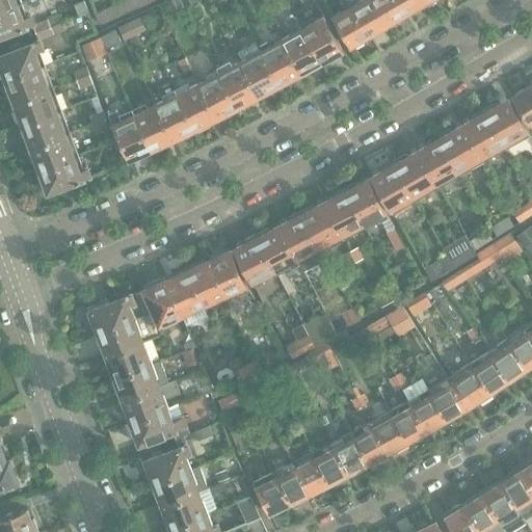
[(0,0),(0,10),(23,3),(21,0),(0,0)]
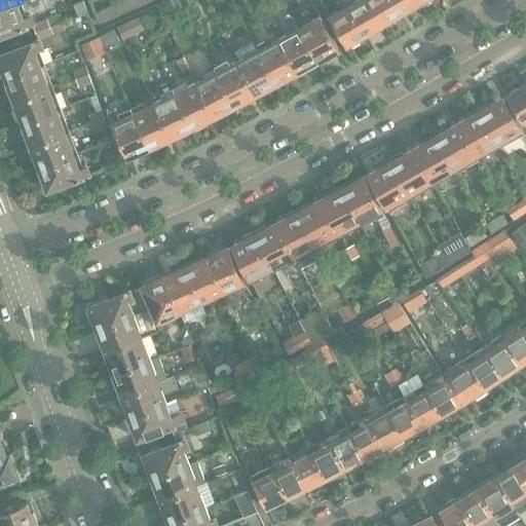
[(139,6),(136,0),(123,0),(113,4),(118,15),(139,6)]
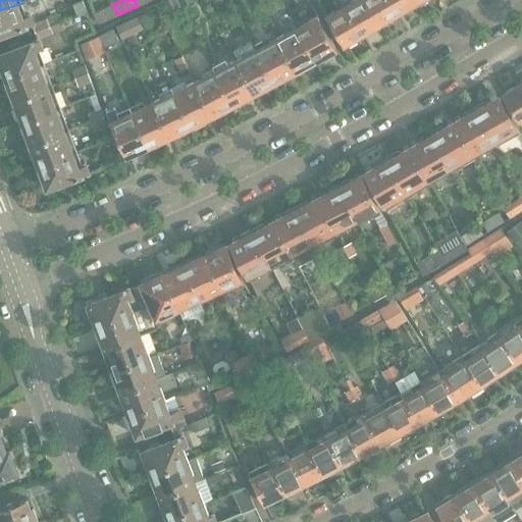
[(178,0),(164,0),(163,0),(168,10),(181,5),(178,0)]
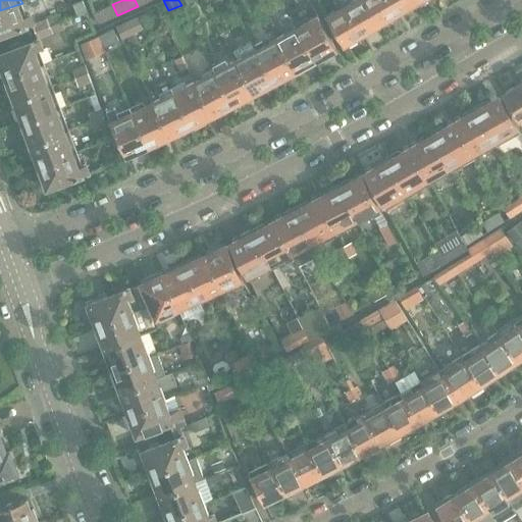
[(357,39),(362,35),(342,0),(335,0),(334,1),(338,9),(327,16),(345,46),(347,45),(349,45),(356,41),(357,39)]
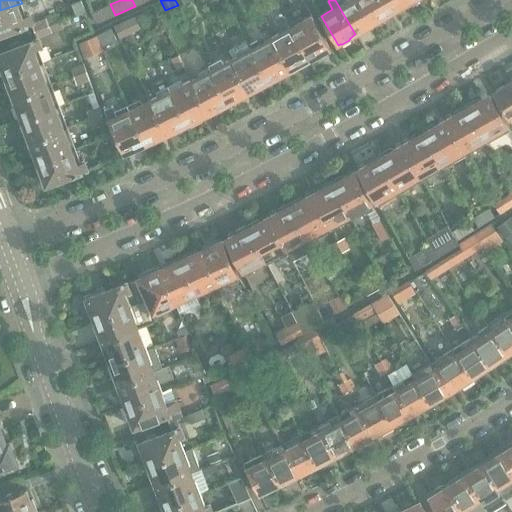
[(373,24),(358,0),(347,0),(345,2),(344,0),(335,0),(355,34),(361,31),(364,32),(370,28),(371,26),(373,24)]
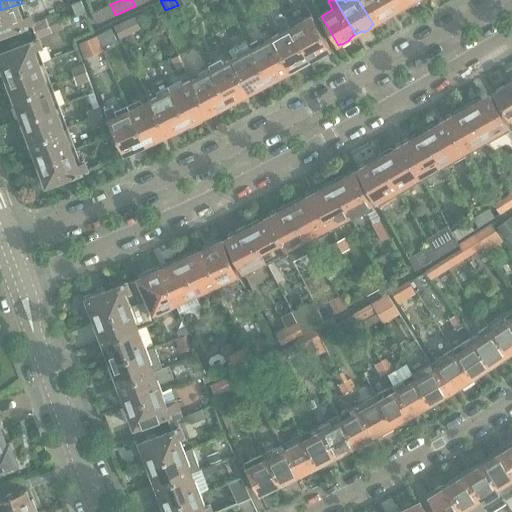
[(386,17),(391,14),(382,0),(358,0),(373,24),(374,23),(377,24),(385,19),(386,17)]
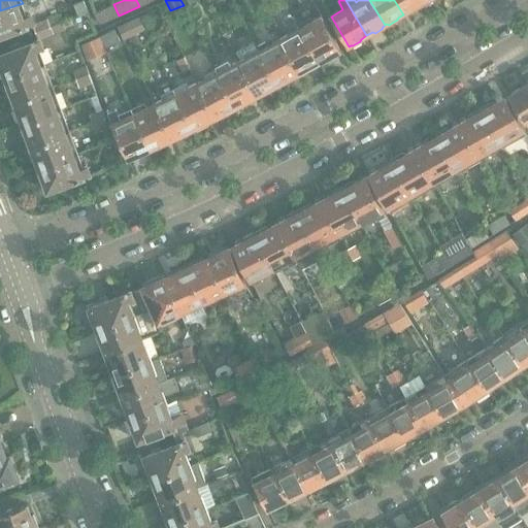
[(421,4),(418,0),(394,0),(403,14),(408,11),(410,12),(419,7),(419,5),(421,4)]
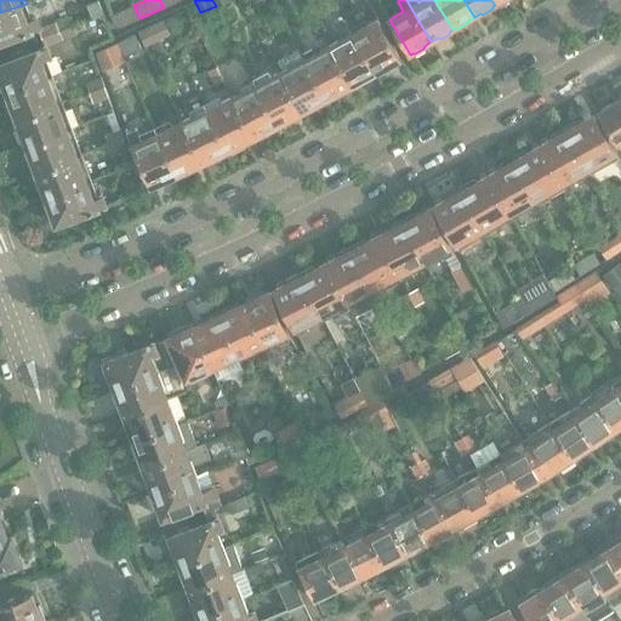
[(27,4),(0,12),(0,44),(6,41),(9,45),(23,40),(22,36),(40,29),(36,18),(33,20),(27,4)]
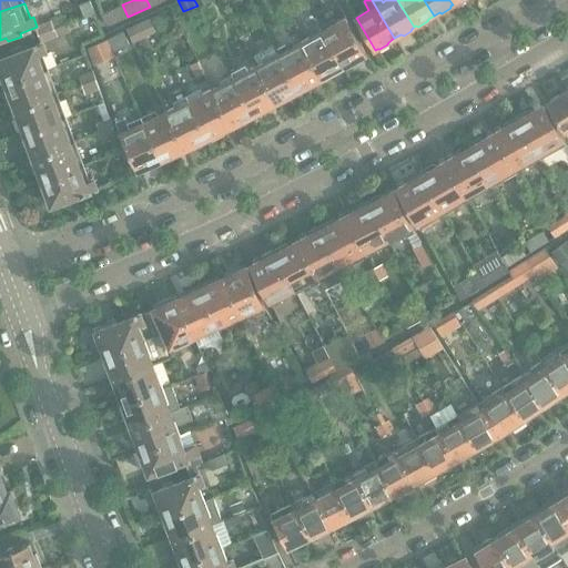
[(101,14),(104,22),(109,26),(128,17),(122,4),(101,14)]
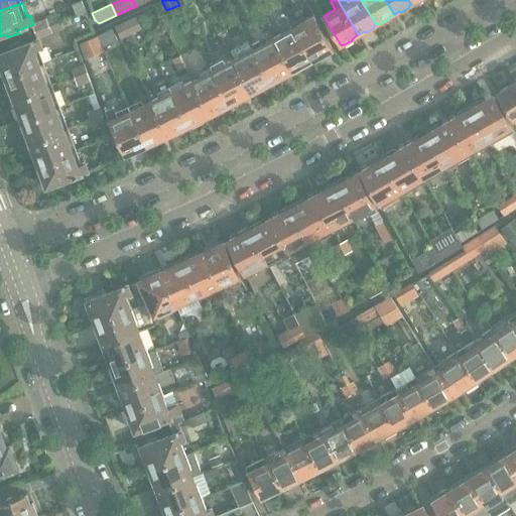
[(41,36),(66,27),(59,12),(36,21),(41,36)]
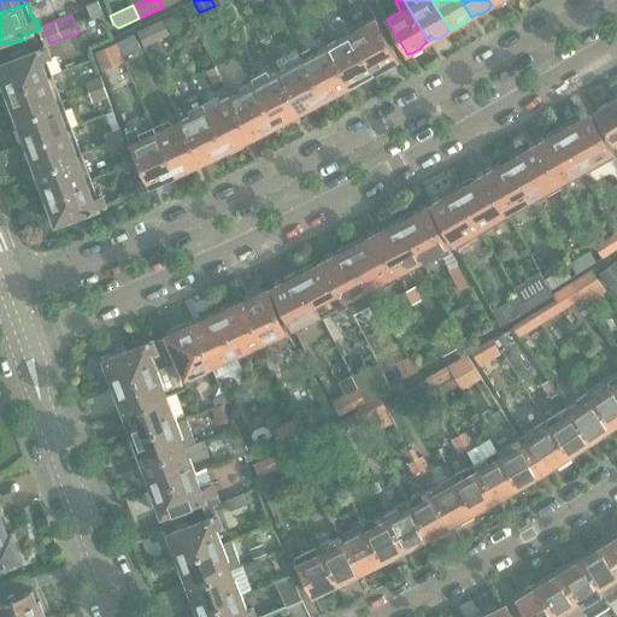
[(376,19),(351,33),(374,75),(389,66),(388,64),(398,59),(376,19)]
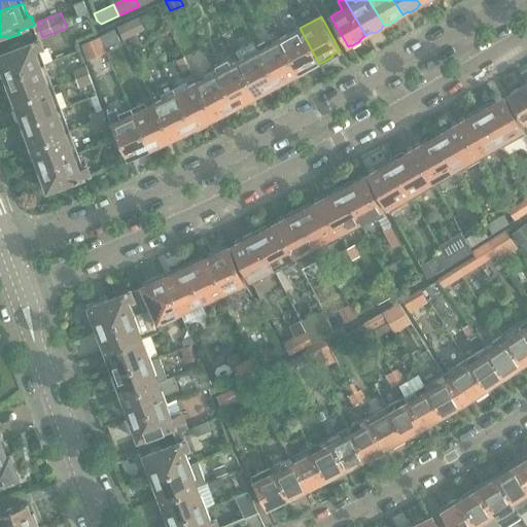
[(120,29),(125,39),(145,31),(140,21),(120,29)]
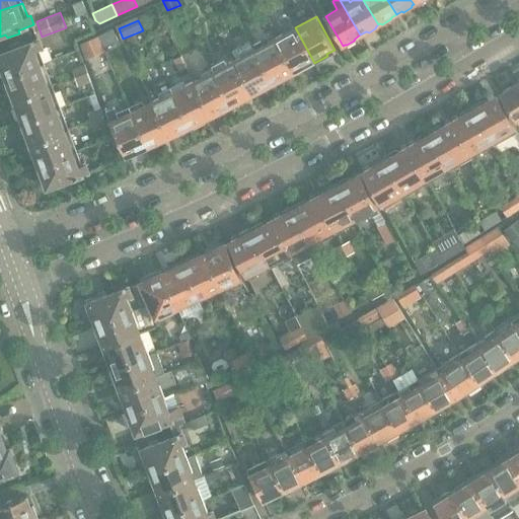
[(314,63),(295,27),(275,39),(293,72),(301,68),(302,70),(314,63)]
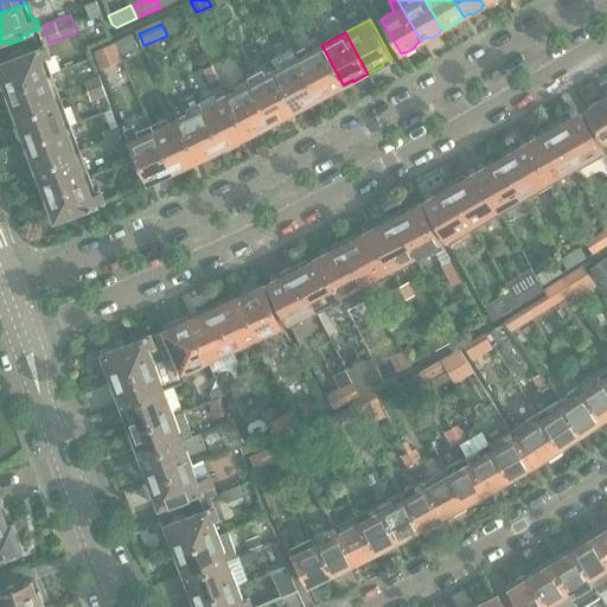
[(138,50),(132,37),(115,44),(121,57),(138,50)]
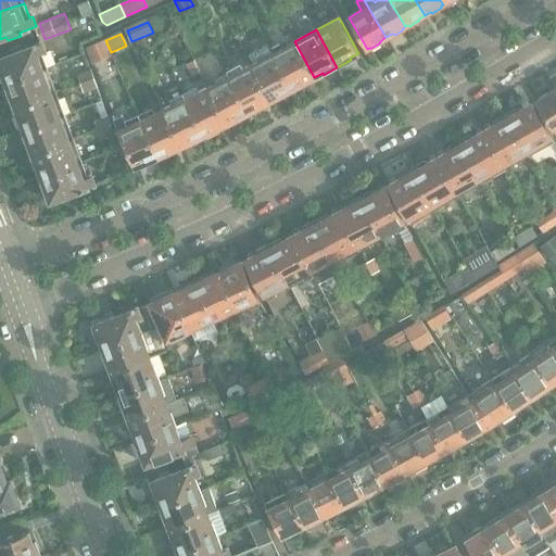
[(111,54),(104,40),(87,48),(93,62),(111,54)]
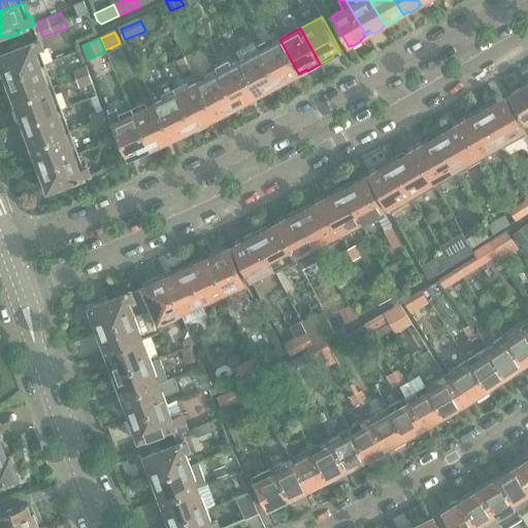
[(298,73),(279,39),(259,51),(278,87),(292,79),(291,77),(298,73)]
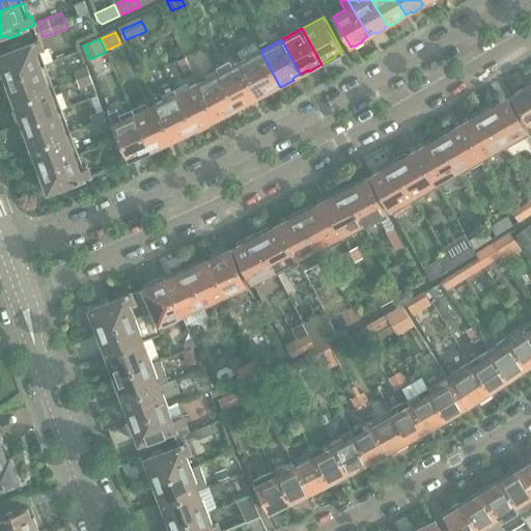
[(0,71),(3,80),(46,64),(40,51),(44,50),(40,40),(24,47),(23,44),(10,48),(11,51),(0,55),(0,62),(1,65),(0,65),(0,71)]
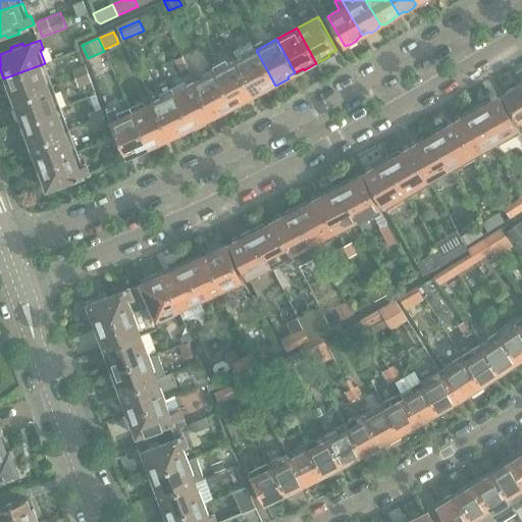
[(275,86),(256,50),(252,41),(233,50),(239,59),(236,61),(253,95),(261,91),(263,93),(275,86)]
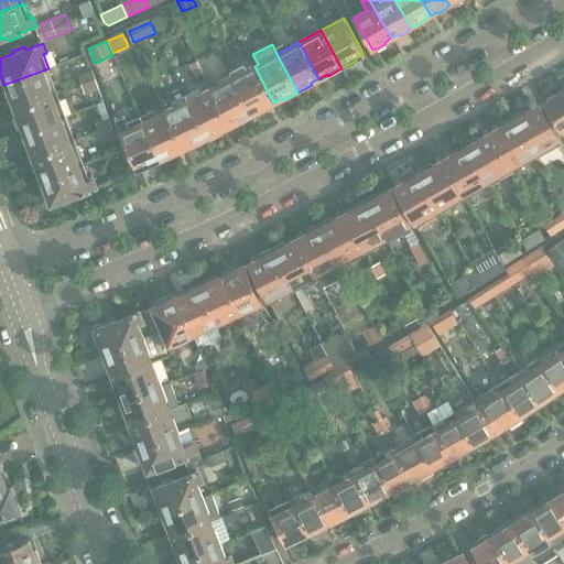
[(273,102),(255,66),(232,77),(253,117),(267,109),(266,107),(273,102)]
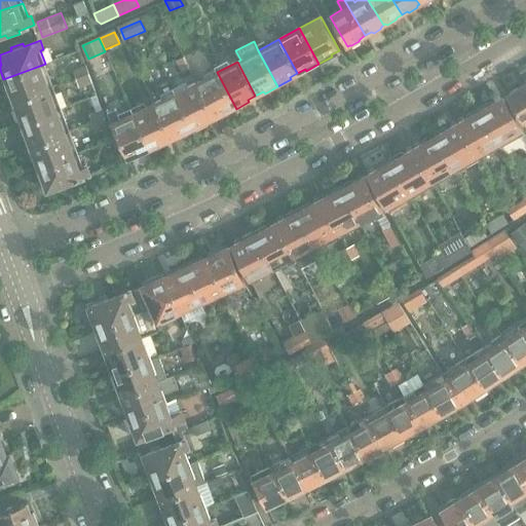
[(14,101),(53,86),(45,64),(3,79),(8,94),(11,92),(14,101)]
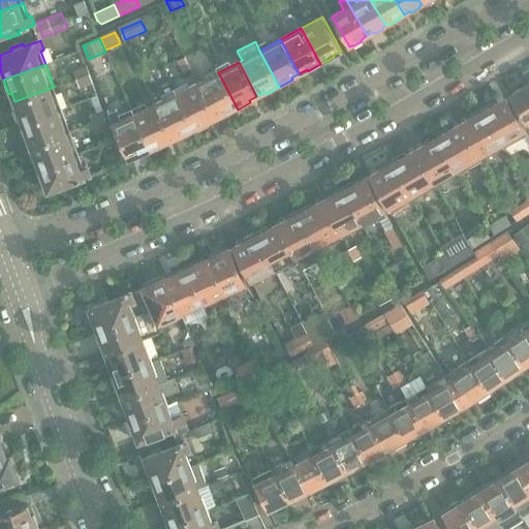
[(89,72),(86,65),(72,70),(75,78),(89,72)]
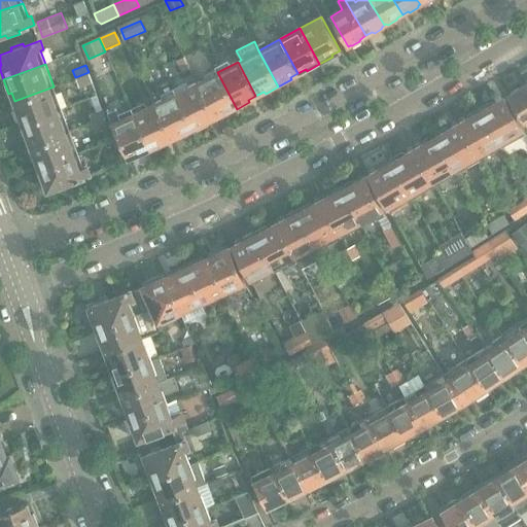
[(217,72),(197,83),(214,118),(222,113),(223,116),(237,109),(217,72)]
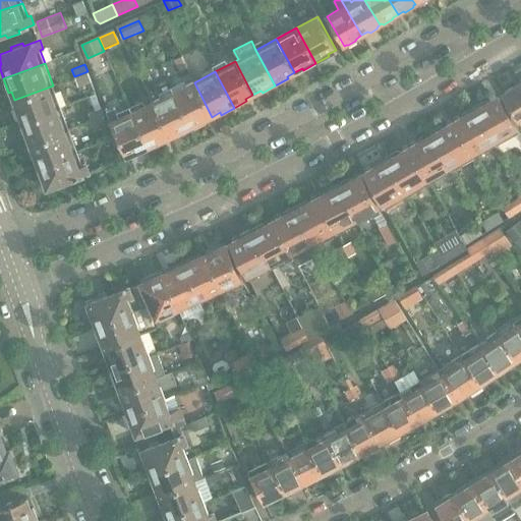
[(91,79),(88,72),(74,77),(77,84),(91,79)]
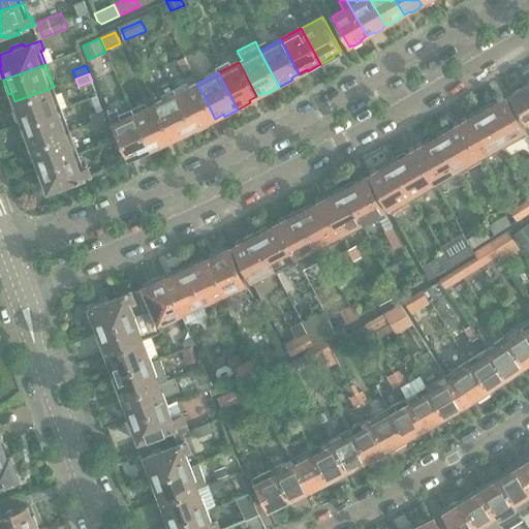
[(207,122),(215,119),(197,84),(177,94),(194,131),(208,125),(207,122)]
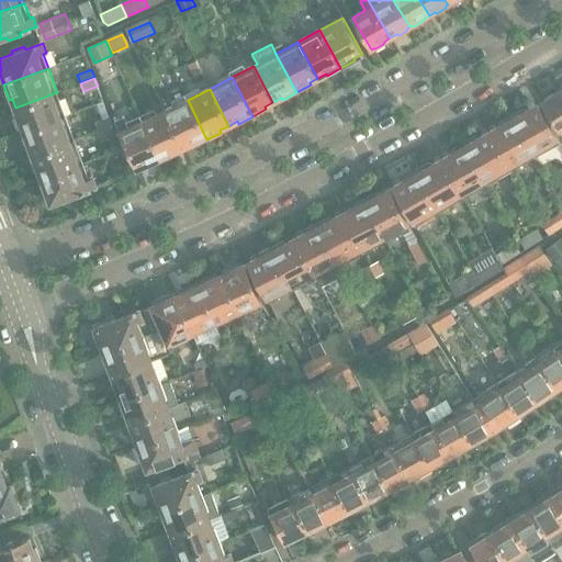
[(561,90),(561,91),(542,102),(561,133),(561,131),(561,90)]
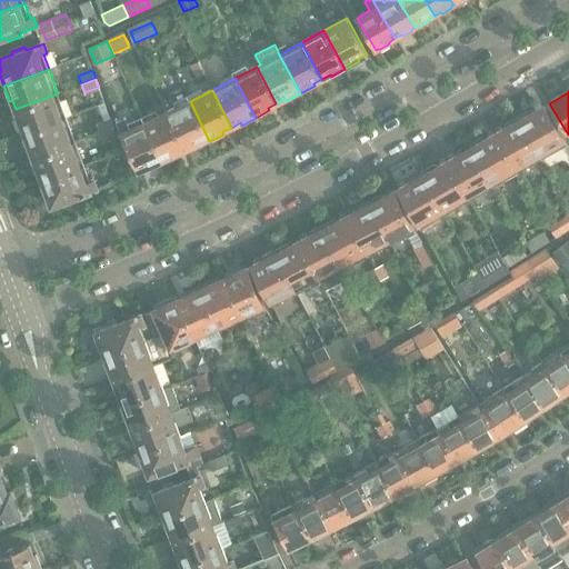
[(21,133),(67,117),(58,93),(16,109),(19,119),(17,120),(21,133)]
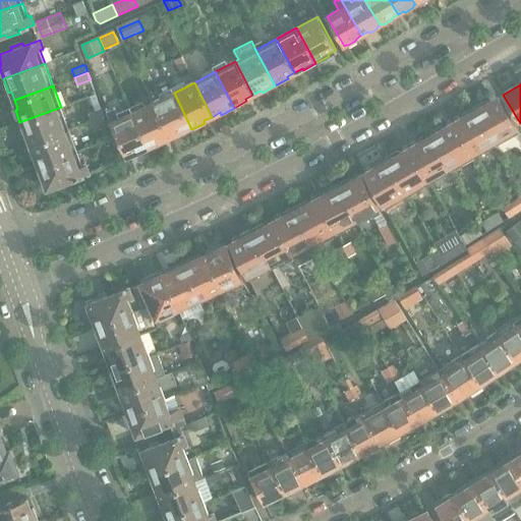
[(179,135),(191,129),(174,93),(153,102),(169,136),(178,132),(179,135)]
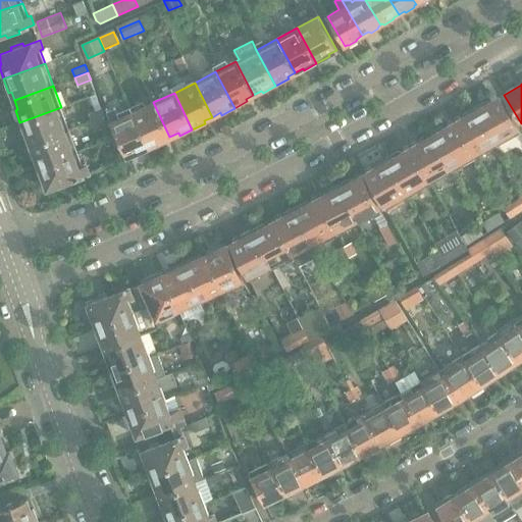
[(487,102),(476,108),(498,146),(521,134),(500,97),(490,103),(487,102)]
